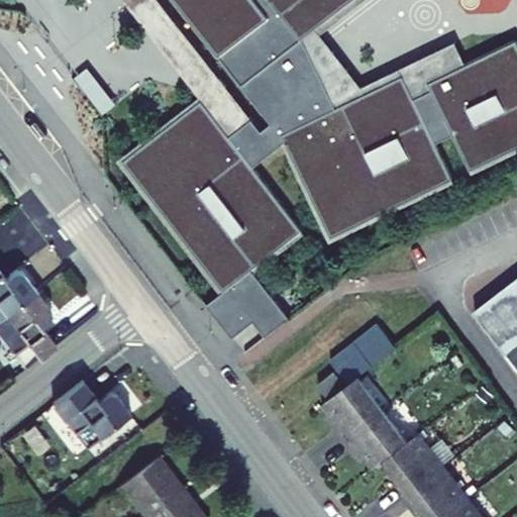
[(177,0),(272,122),(260,131),(250,120),(228,136),(201,100),(121,162),(221,292),(204,305),(230,339),(251,323),(264,338),(288,319),(250,271),(302,231),(253,169),(286,142),(332,237),(453,179),(436,142),(453,134),(471,171),(516,147),(516,40),(428,83),(431,89),(415,97),(404,75),(335,108),(302,38),(350,0),(177,0)]
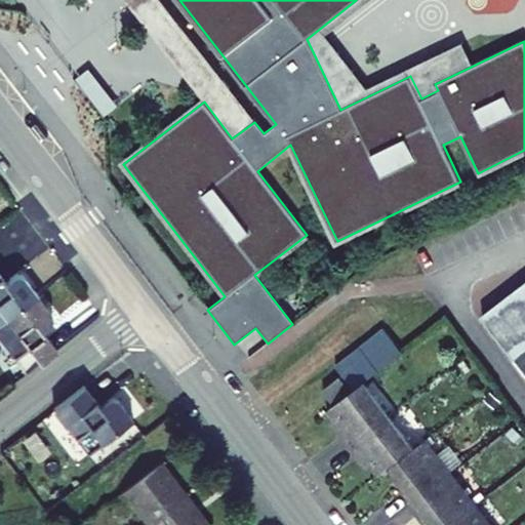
[(449,0),(470,28),(507,0),(449,0)]
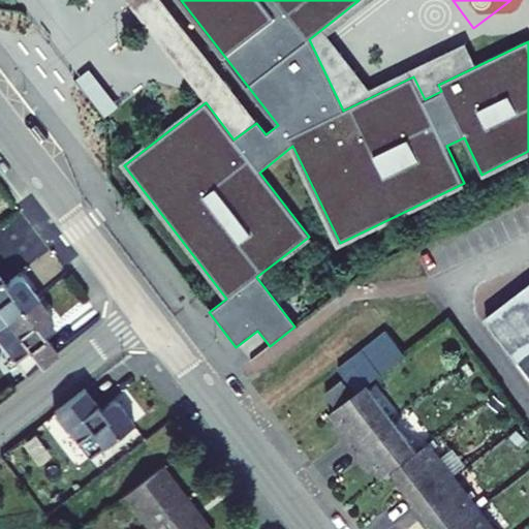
[(90,68),(78,79),(106,117),(119,106),(90,68)]
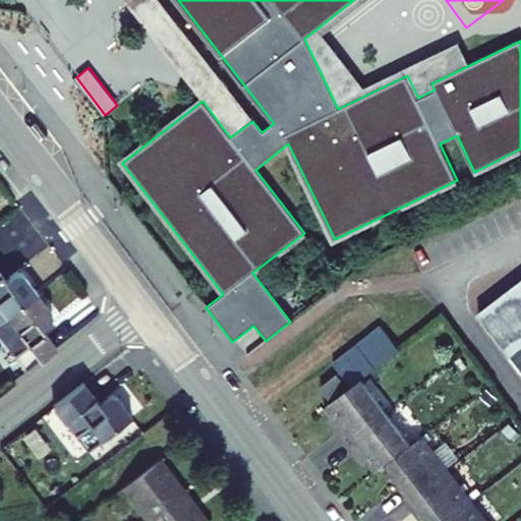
[(5,280),(0,273),(0,320),(37,292),(21,272),(16,272),(5,280)]
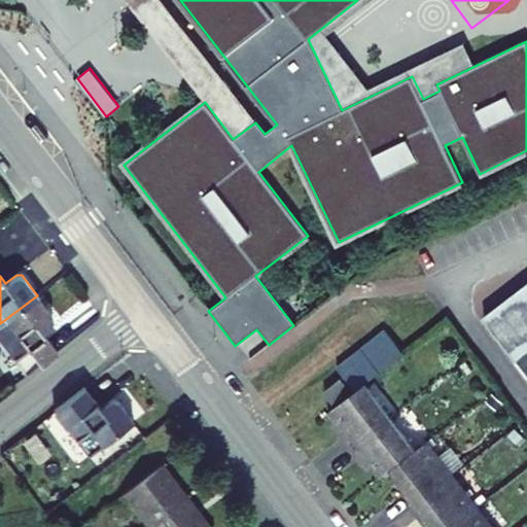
[(526,286),(482,320),(526,380),(526,286)]
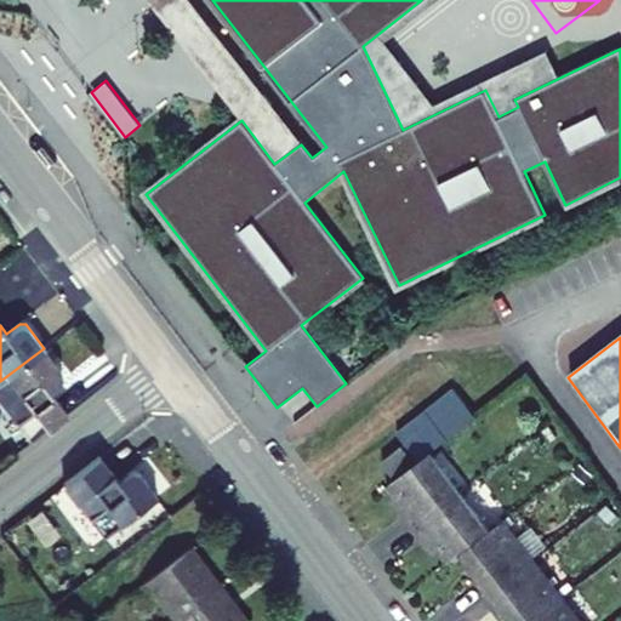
[(62,371),(44,348),(0,381),(0,402),(30,442),(67,414),(49,389),(61,379),(62,371)]
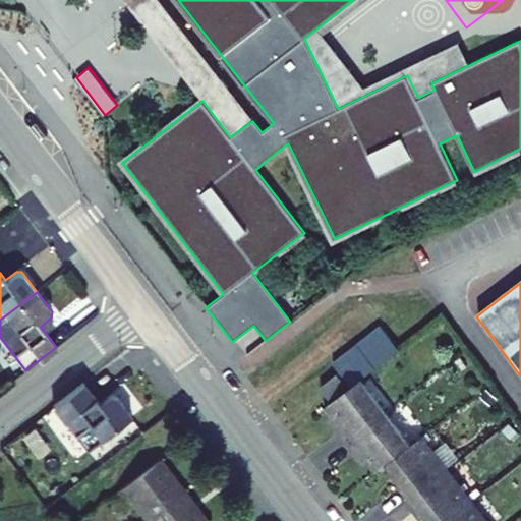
[(389,359),(401,349),(382,326),(369,335),(389,359)]
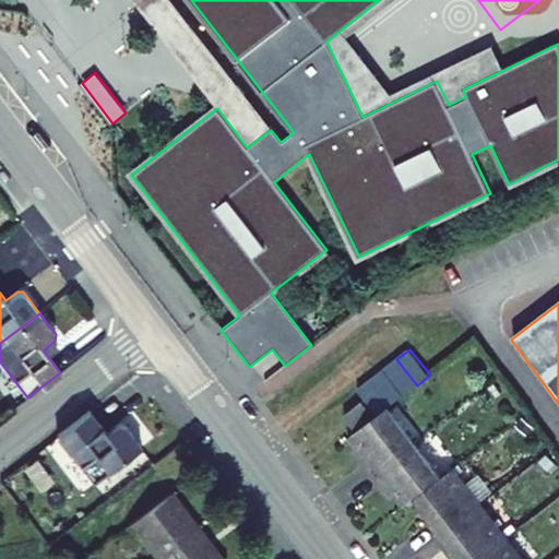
[(417,385),(396,359),(383,369),(404,395),(417,385)]
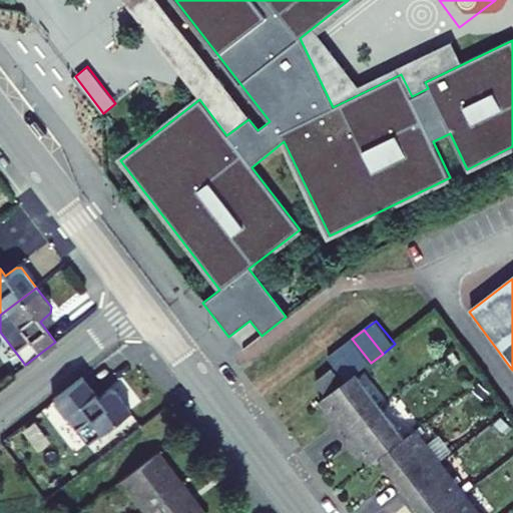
[(371,363),(352,339),(340,348),(359,372),(371,363)]
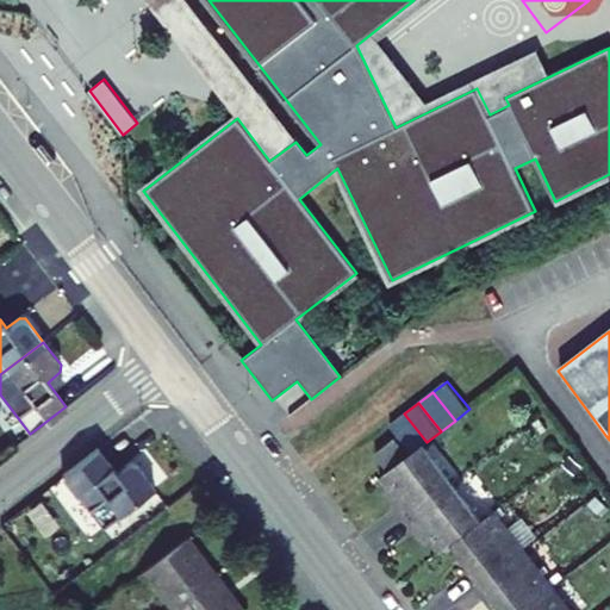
[(404,414),(391,425),(398,435),(412,453),(423,444),(427,442),(404,414)]
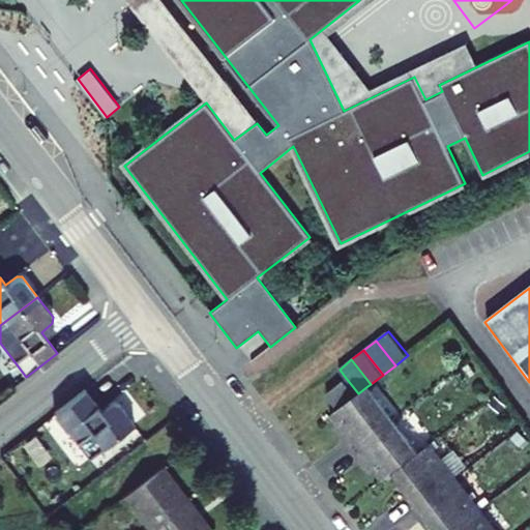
[(358,393),(346,378),(327,393),(339,409),(358,393)]
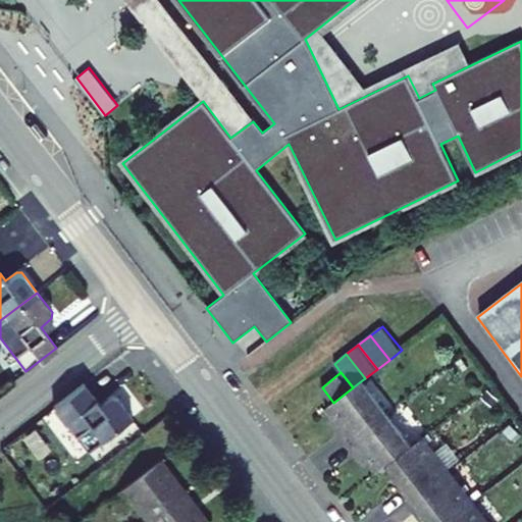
[(337,418),(342,423),(337,426),(350,442),(387,414),(362,380),(353,387),(333,403),(328,407),(337,418)]
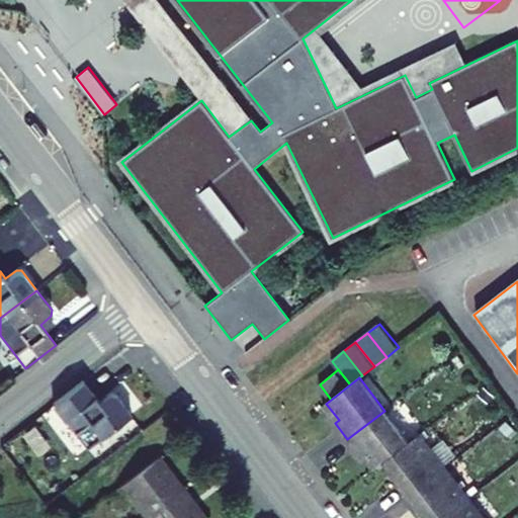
[(83,382),(54,406),(87,447),(128,415),(111,392),(98,401),(83,382)]
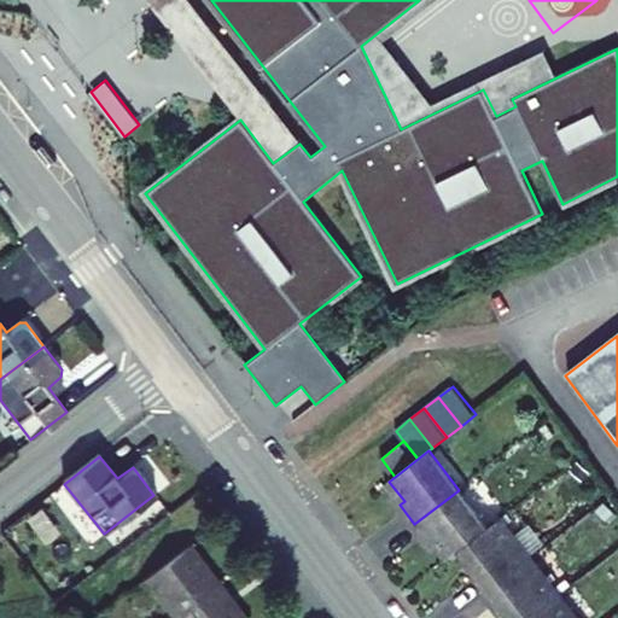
[(459,490),(414,524),(430,543),(433,540),(438,546),(449,559),(461,549),(488,529),(459,490)]
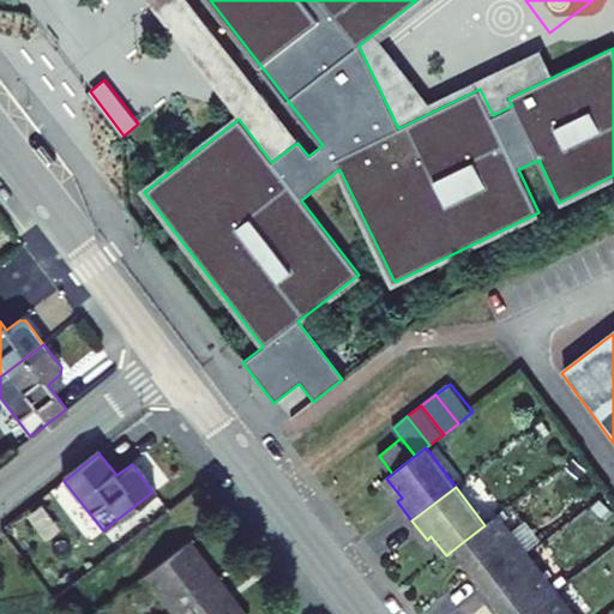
[(497,516),(527,554),(541,542),(543,540),(515,503),(497,516)]
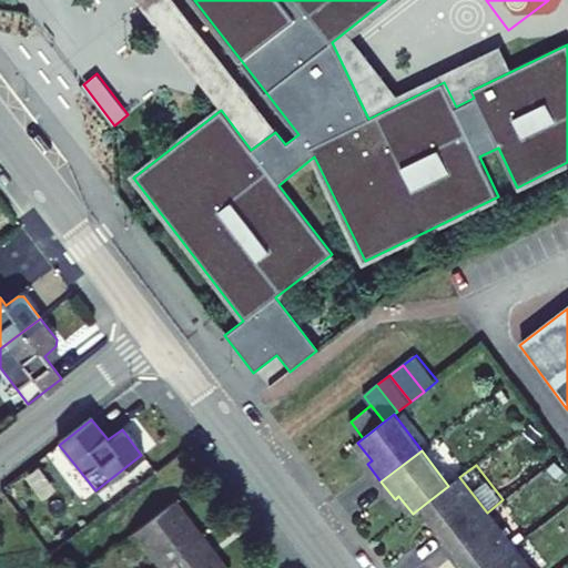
[(448,486),(424,505),(433,517),(436,523),(433,526),(446,544),(487,513),(459,477),(448,486)]
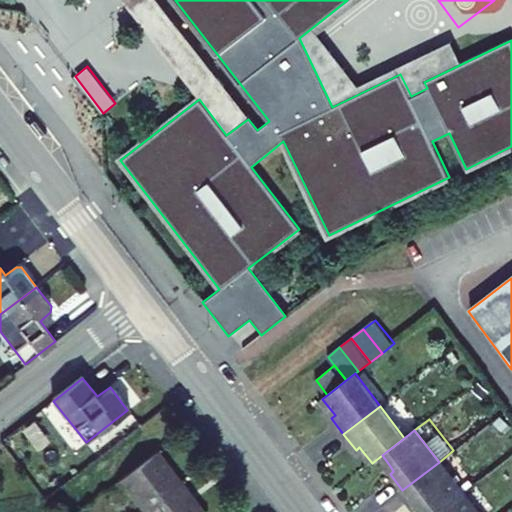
[(202,511),(156,452),(122,478),(148,511),(202,511)]
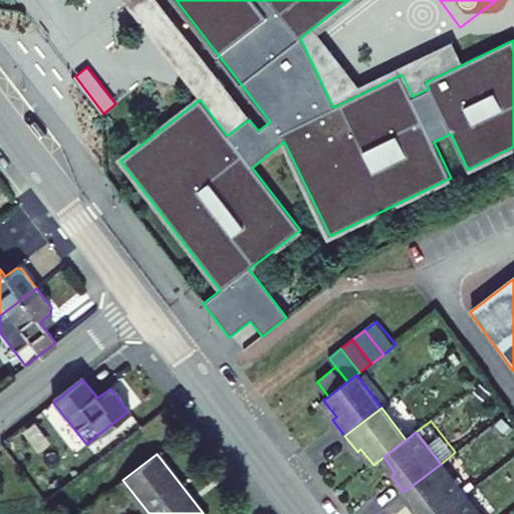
[(477,486),(453,454),(441,464),(465,495),(477,486)]
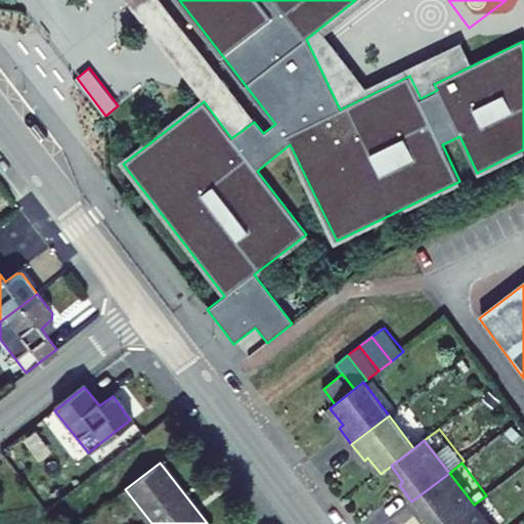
[(432,520),(435,523),(448,523),(474,505),(449,473),(411,501),(424,518),(428,515),(432,520)]
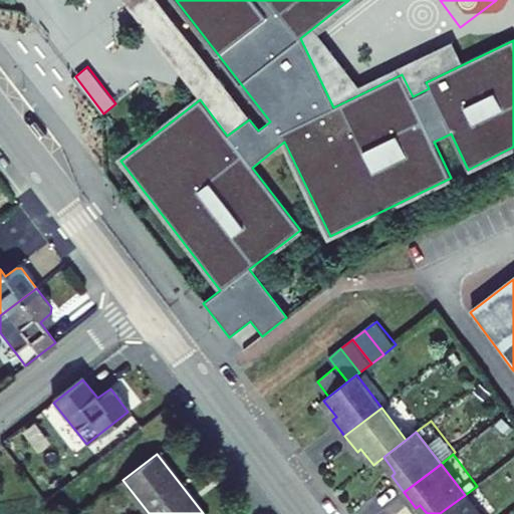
[(479,513),(465,495),(440,513),(479,513)]
